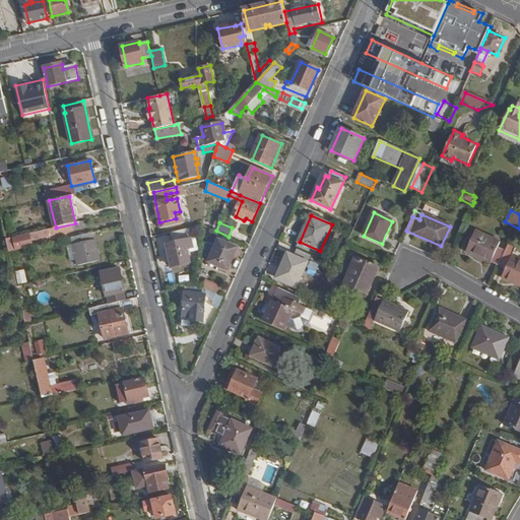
[(8,248),(9,252),(33,246),(30,239),(56,233),(55,228),(6,239),(8,248)]
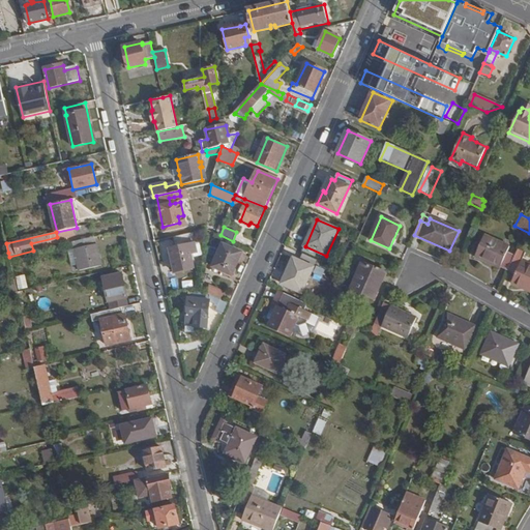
[(192,233),(174,237),(176,244),(194,241),(192,233)]
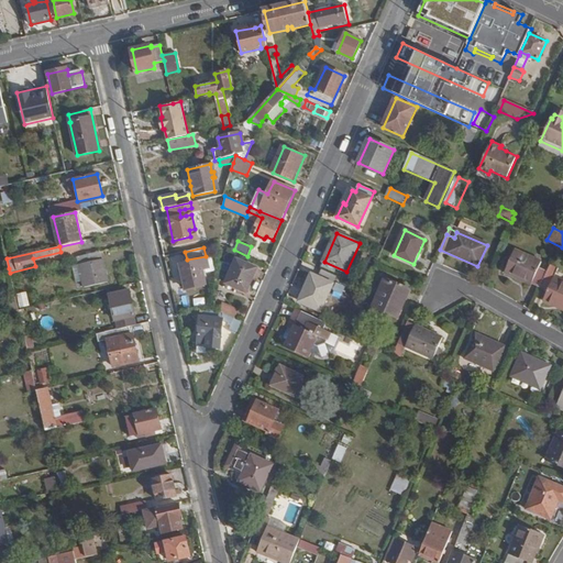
[(505,272),(540,287),(547,271),(539,267),(541,262),(515,250),(505,272)]
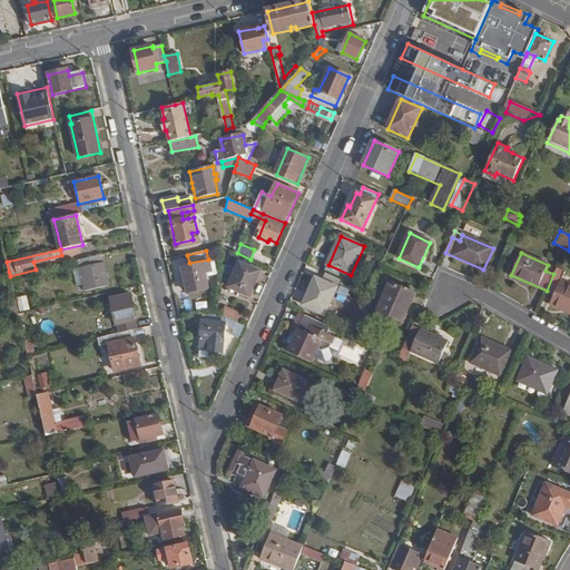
[(104,263),(101,255),(80,259),(87,291),(110,285),(105,262),(104,263)]
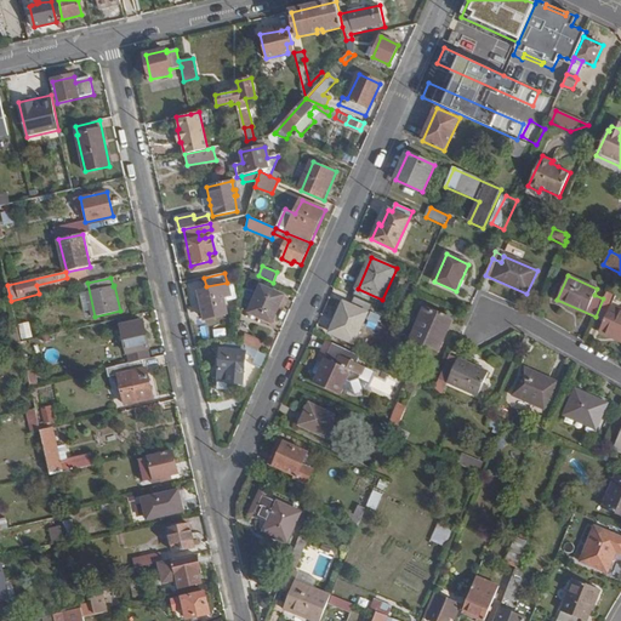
[(229,295),(228,286),(199,292),(201,303),(200,303),(201,306),(203,307),(205,319),(228,313),(224,301),(227,301),(226,296),(229,295)]
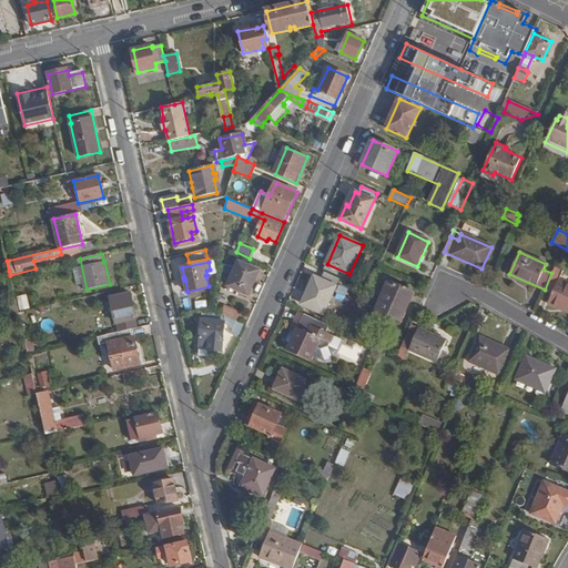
[(259,272),(239,263),(229,286),(249,295),(259,272)]
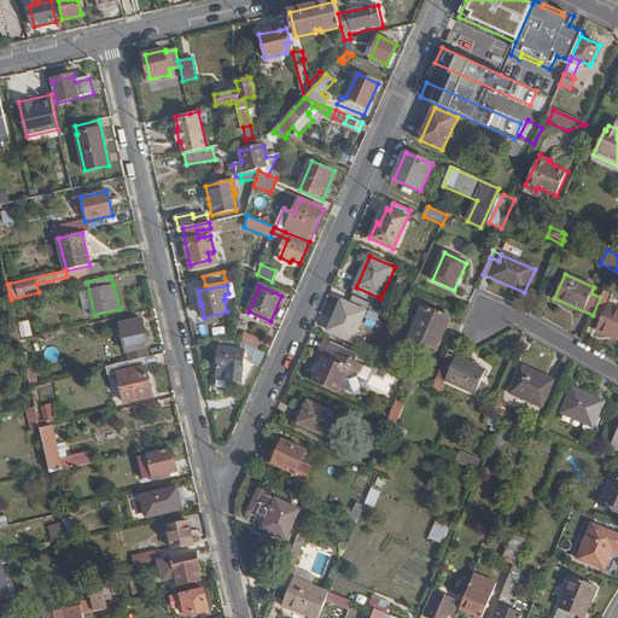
[(616,292),(605,287),(600,297),(593,315),(601,320),(596,330),(617,338),(617,307),(610,304),(616,292)]
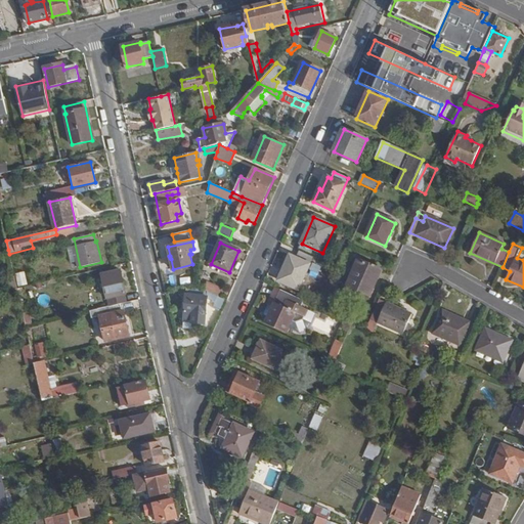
[(313,257),(299,251),(296,258),(291,256),(278,281),(299,291),(313,257)]
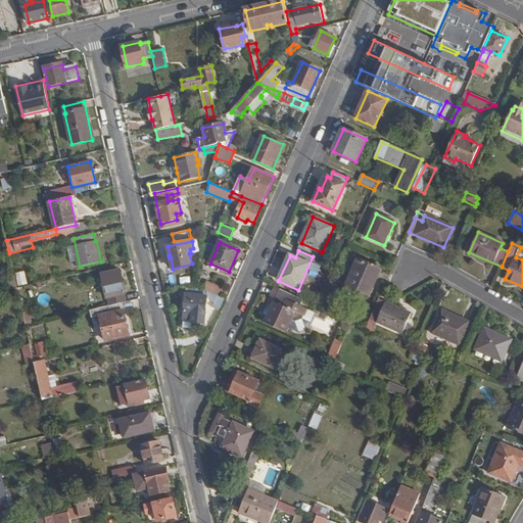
[(378,270),(359,260),(347,285),(368,294),(372,286),(373,287),(376,280),(374,279),(378,270)]
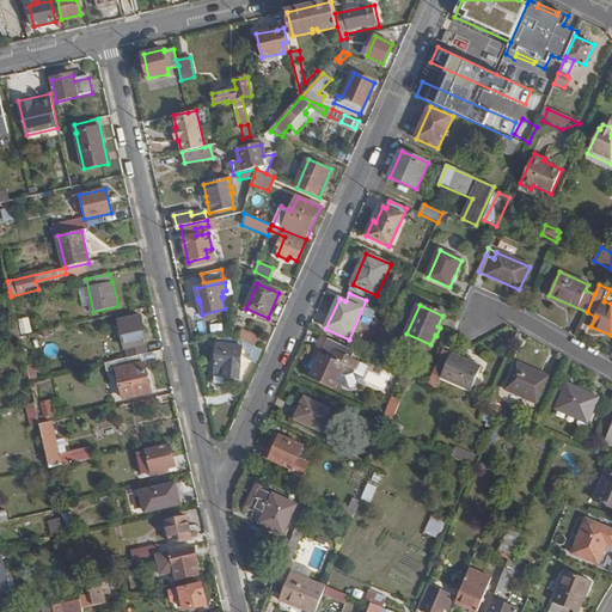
[(141,355),(148,354),(146,344),(148,343),(142,316),(120,320),(127,348),(128,348),(130,357),(141,355)]
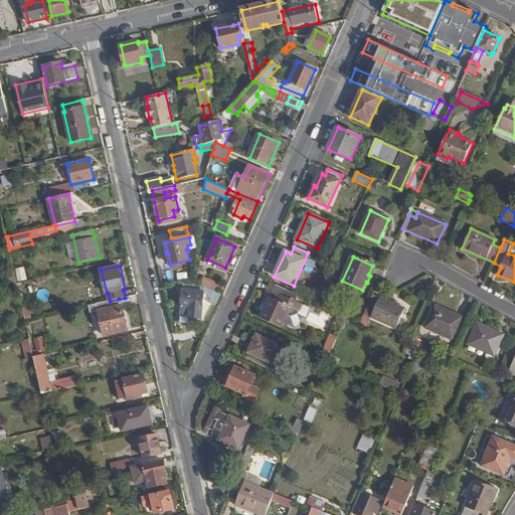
[(23,267),(14,269),(17,281),(26,279),(23,267)]
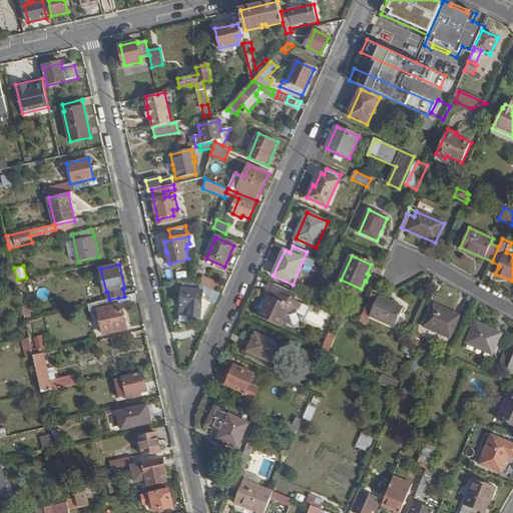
[(8,272),(10,284),(17,282),(14,270),(8,272)]
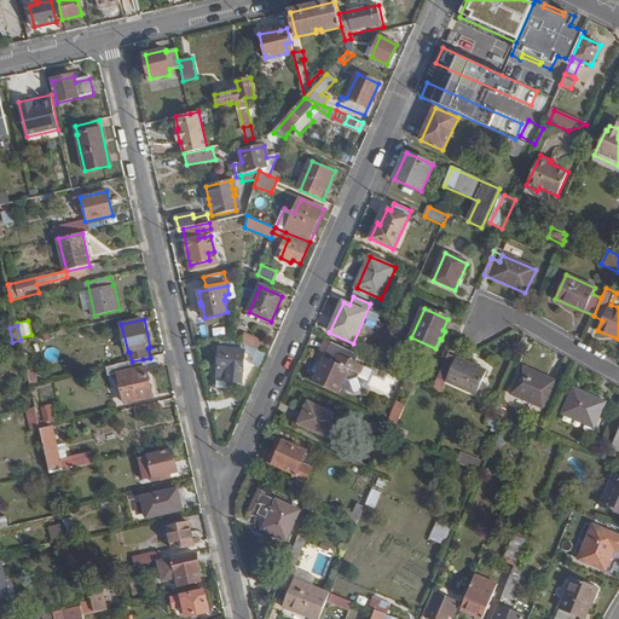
[(247,345),(255,348),(259,350),(261,342),(244,333),(241,342),(247,345)]
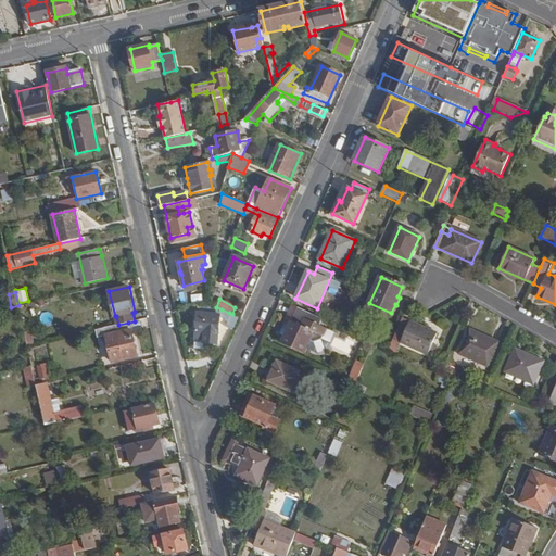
[(210,304),(199,306),(197,341),(217,342),(222,310),(216,307),(210,304)]
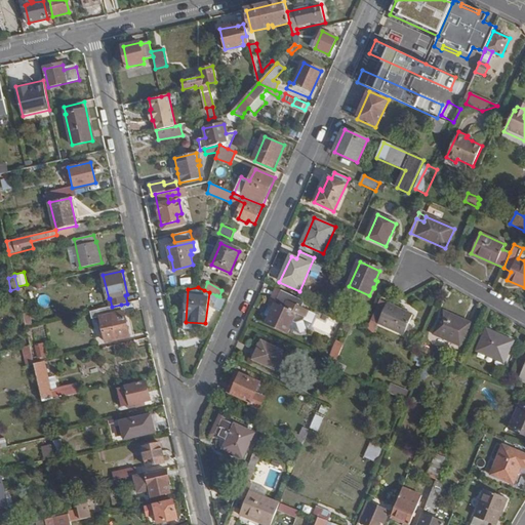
[(305,301),(276,288),(270,304),(275,306),(272,312),(268,323),(291,334),(299,314),(308,317),(310,311),(303,307),(305,301)]
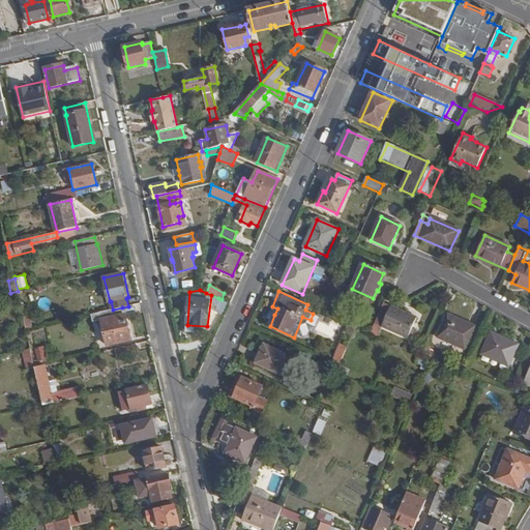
[(223,313),(228,302),(222,299),(218,298),(214,308),(223,313)]
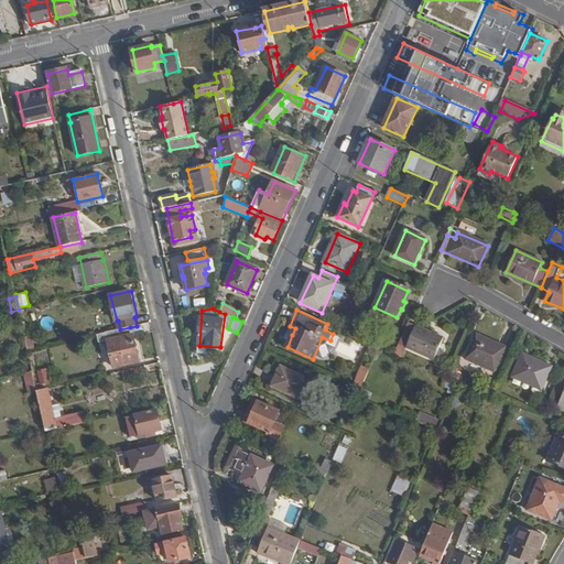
[(445,339),(408,323),(398,345),(436,361),(438,356),(443,358),(445,353),(441,350),(445,339)]
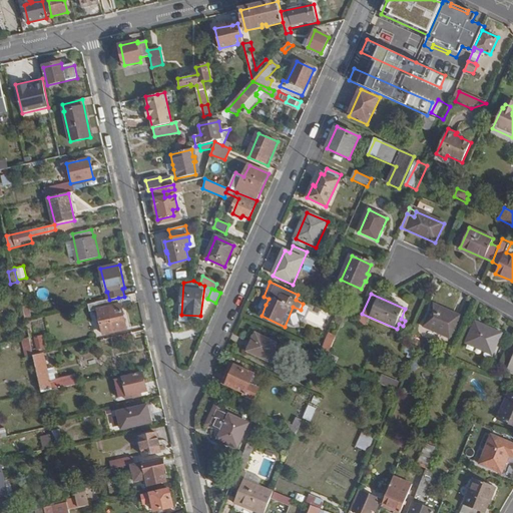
[(109,300),(96,303),(103,334),(127,329),(121,305),(120,305),(118,298),(109,300)]
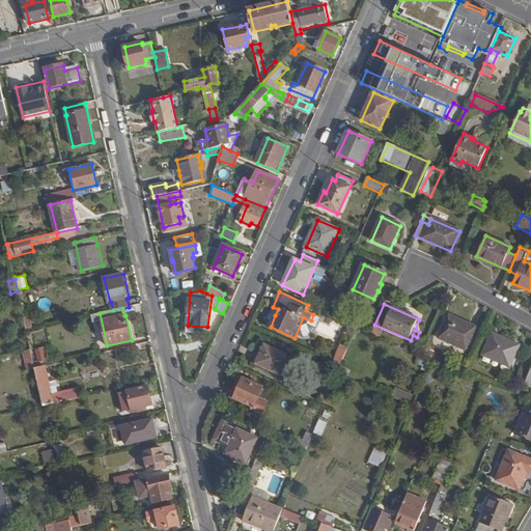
[(475,327),(449,315),(439,338),(466,350),(475,327)]
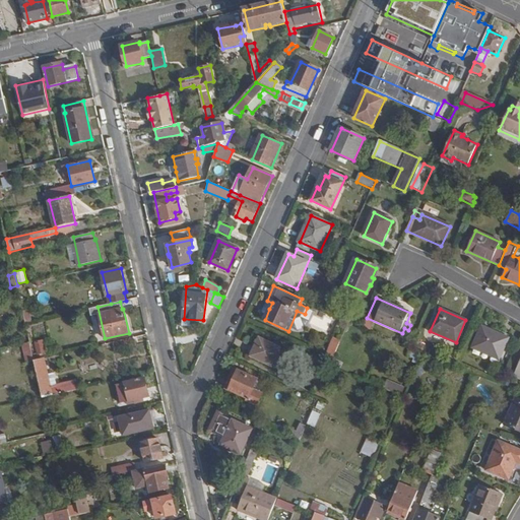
[(508,338),(482,326),(473,347),(499,359),(508,338)]
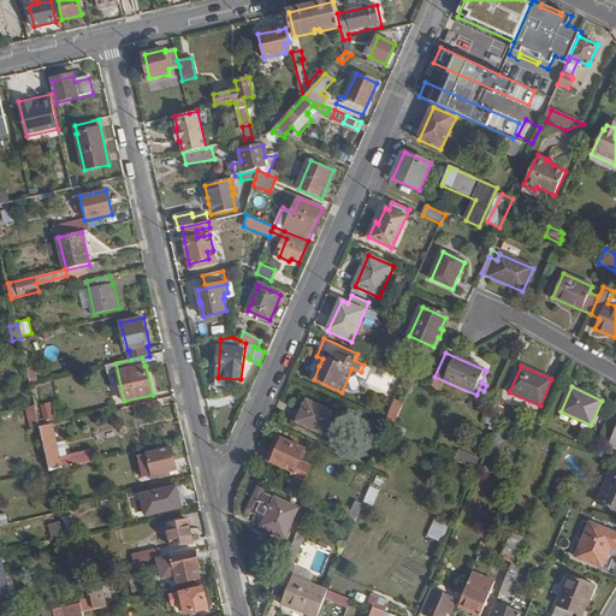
[(159,400),(135,404),(137,414),(161,408),(159,400)]
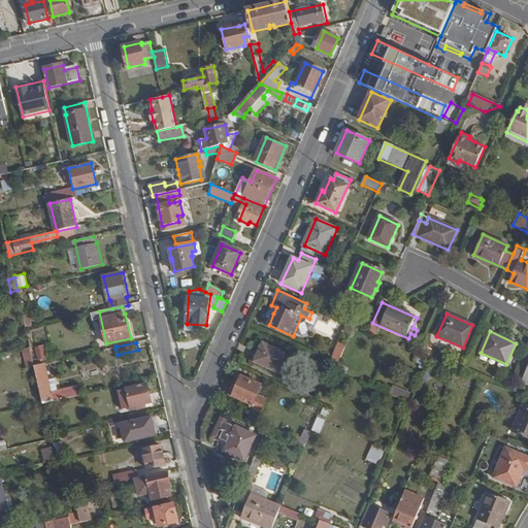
[(291,355),(262,342),(259,350),(256,348),(251,359),(255,361),(255,362),(282,374),(291,355)]
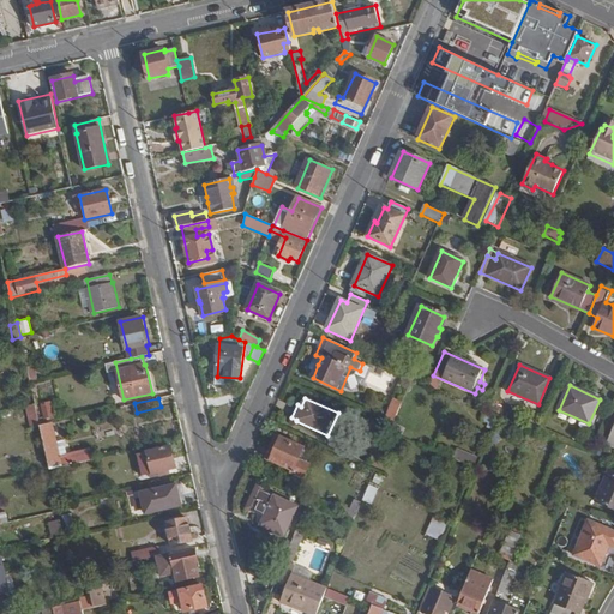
[(401,402),(392,398),(385,414),(393,417),(401,402)]
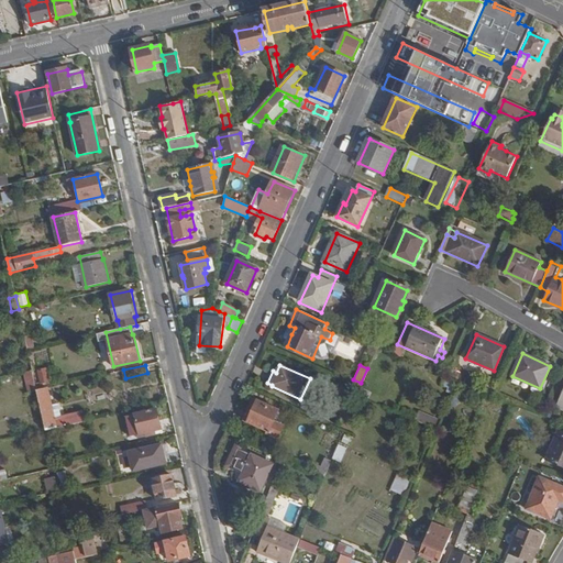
[(29,392),(37,389),(33,370),(25,371),(29,392)]
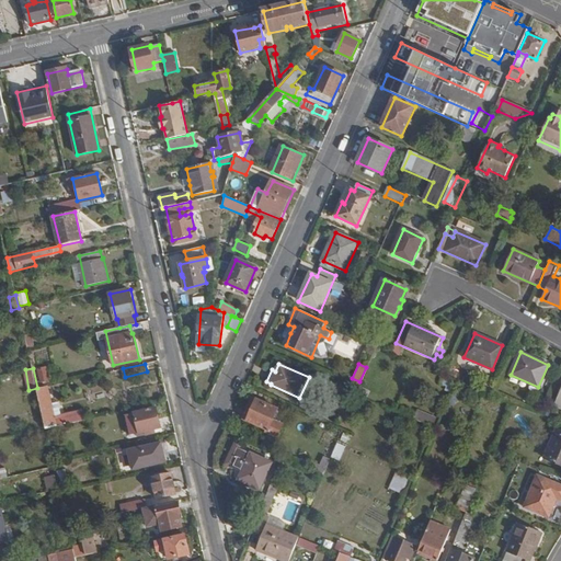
[(45,381),(42,368),(35,369),(37,382),(45,381)]
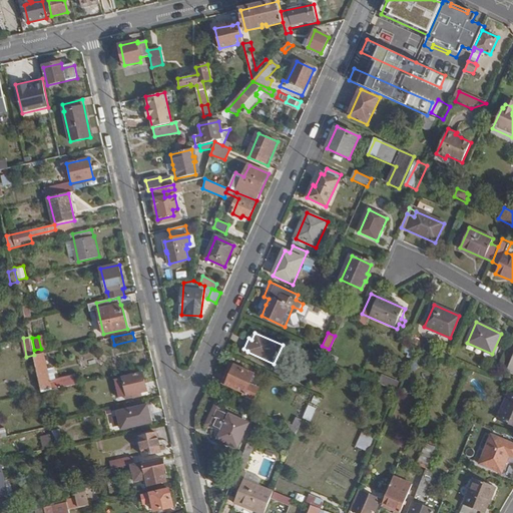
[(408,357),(412,360),(417,350),(412,347),(408,357)]
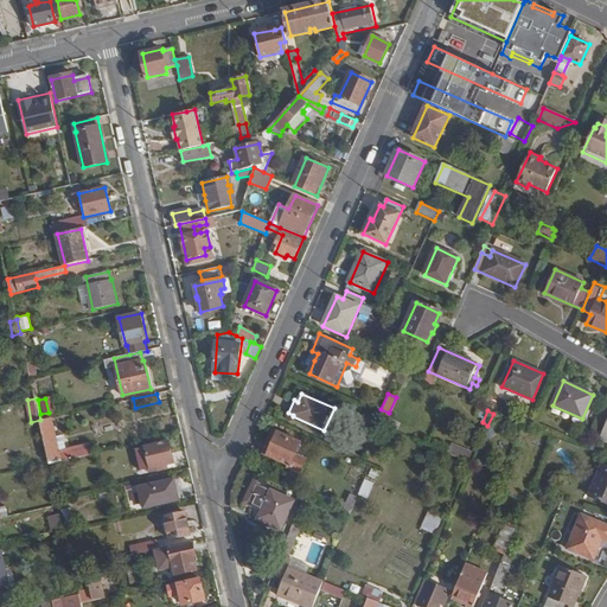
[(40,420),(50,464),(93,454),(89,445),(66,449),(66,453),(61,454),(52,417),(40,420)]
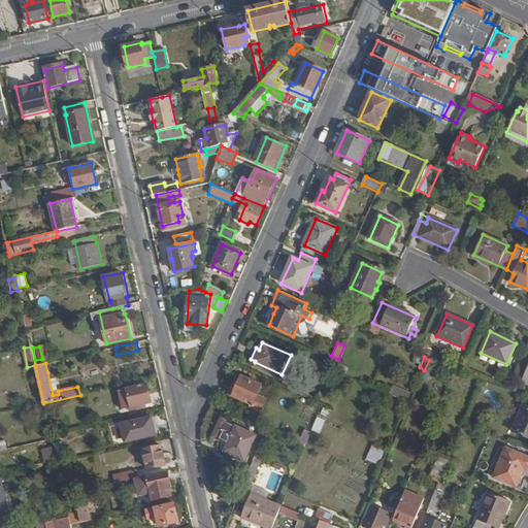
[(348,368),(342,364),(336,374),(341,377),(348,368)]
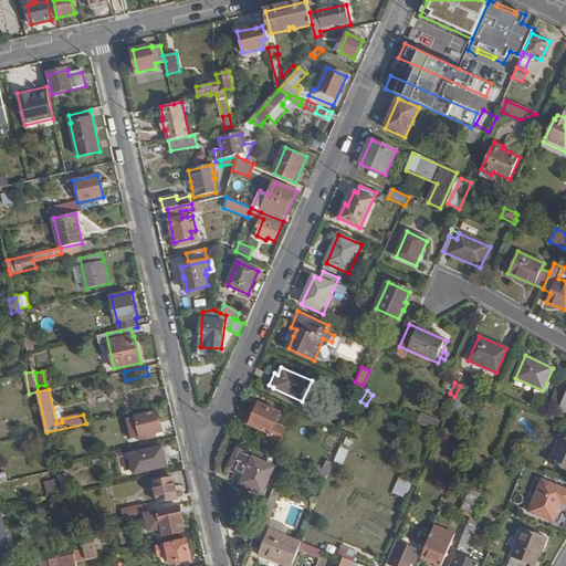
[(271,431),(275,423),(281,412),(260,404),(251,423),(268,431),(271,431)]
